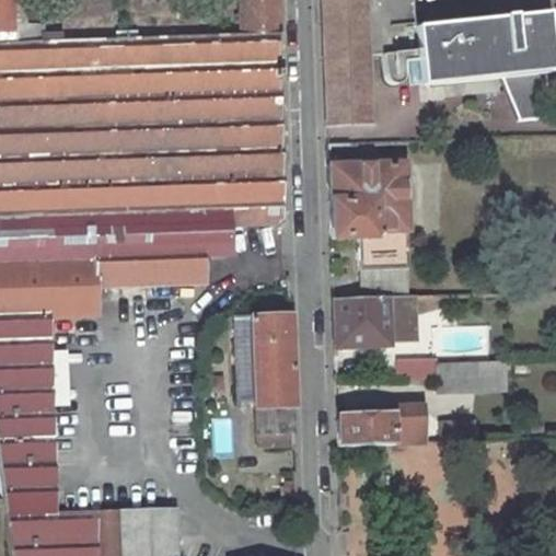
[(0,0),(0,467),(4,496),(6,496),(13,555),(180,555),(178,507),(57,510),(50,313),(100,312),(100,284),(207,279),(207,251),(235,250),(234,221),(290,219),(281,0),(243,0),(245,31),(46,37),(45,19),(30,19),(27,0),(0,0)]
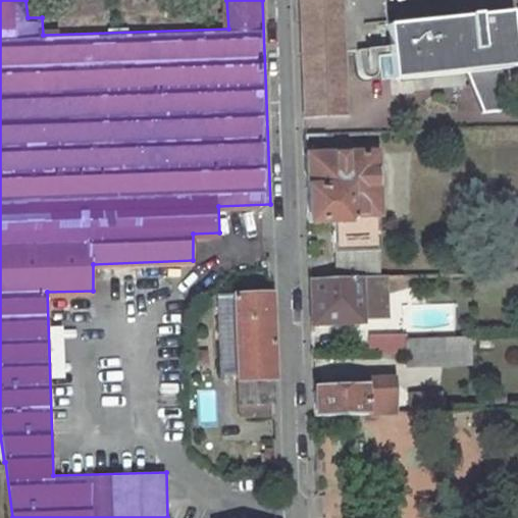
[(390,21),(386,0),(302,0),(306,114),(348,112),(345,49),(392,44),(395,76),(470,68),(486,109),(515,107),(511,64),(517,63),(517,45),(513,8),(390,21)]
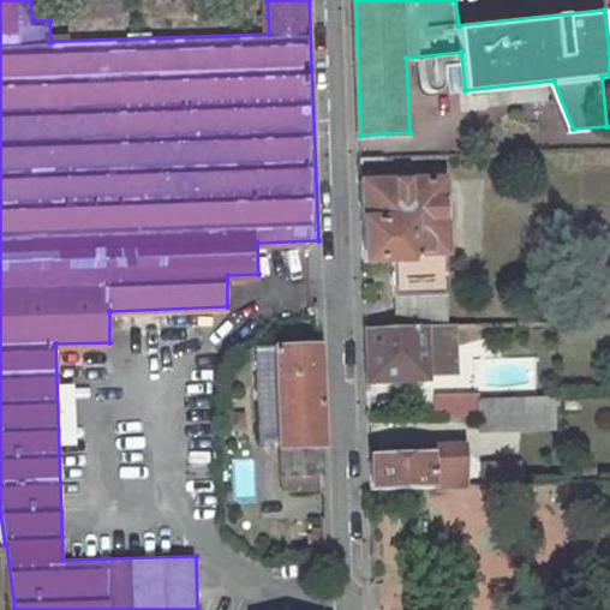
[(446,175),(363,178),(366,258),(395,257),(398,293),(399,293),(400,323),(452,321),(449,279),(446,175)]
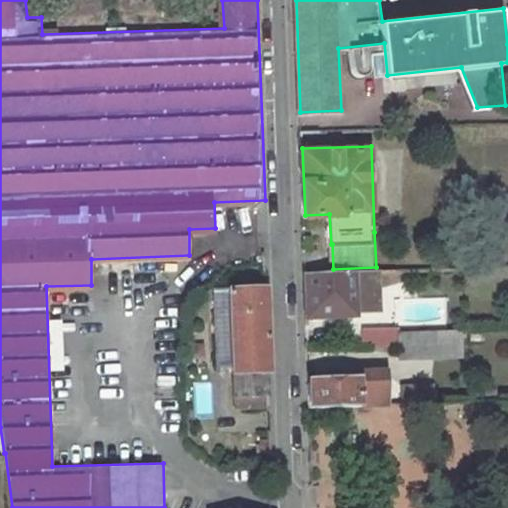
[(381,284),(380,267),(376,267),(333,269),(307,270),(309,315),(359,313),(359,309),(382,308),(381,284)]
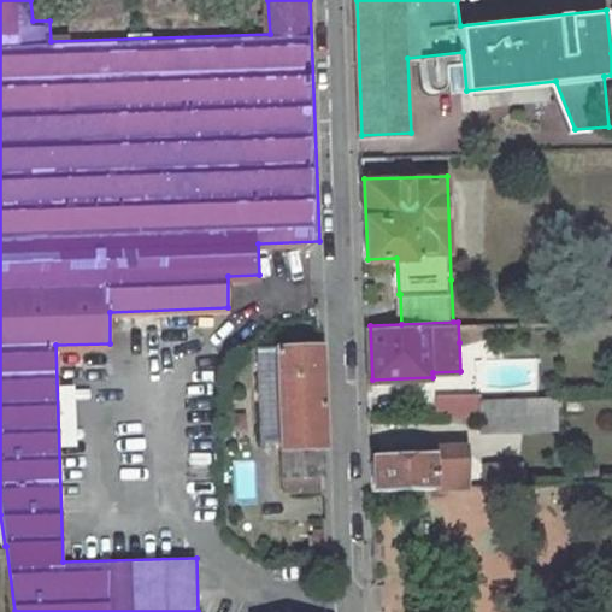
[(329,488),(323,343),(281,345),(284,437),(286,475),(298,474),(298,488),(329,488)]
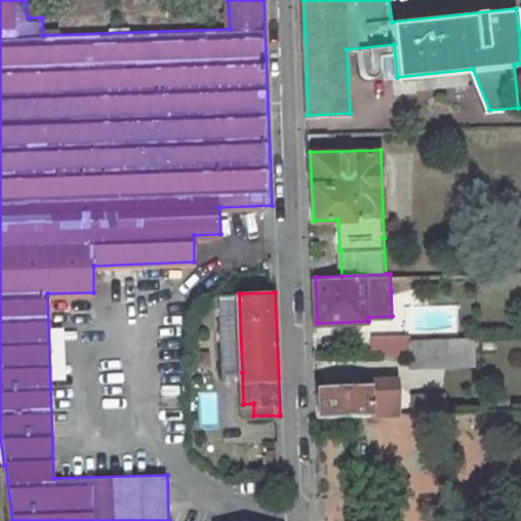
[(228,373),(242,372),(239,293),(230,293),(228,294),(226,297),(228,373)]
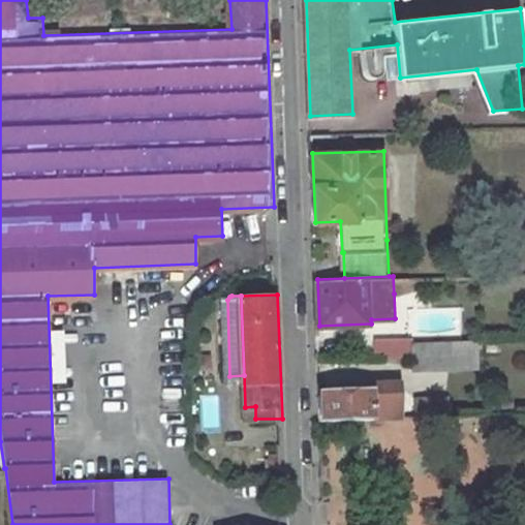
[(414,337),(388,337),(388,353),(415,353),(414,340),(414,337)]
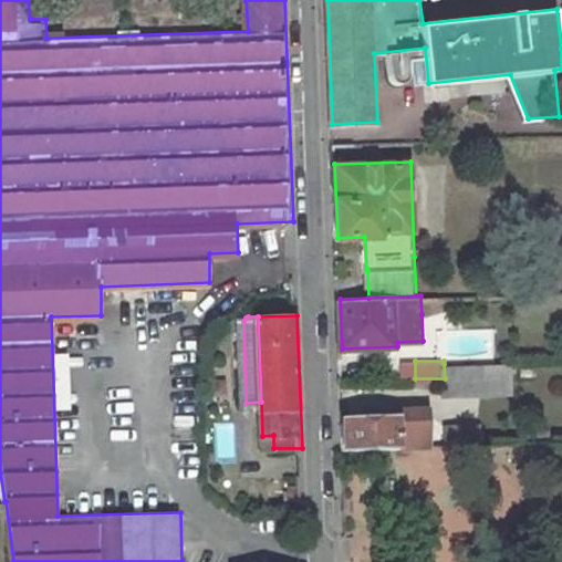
[(486,392),(485,363),(444,364),(445,378),(445,393),(486,392)]
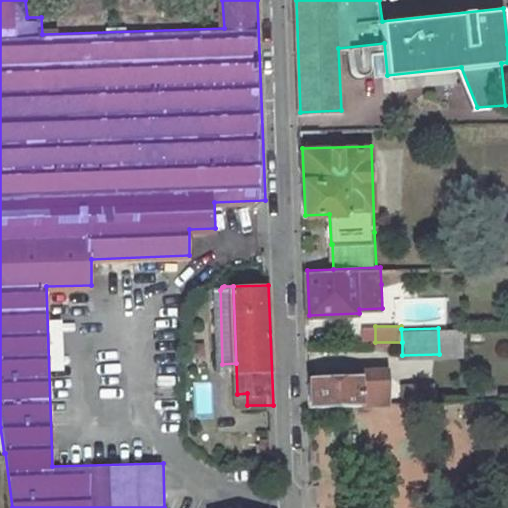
[(359,378),(310,380),(312,405),(362,403),(362,402),(389,401),(388,368),(359,369),(359,378)]
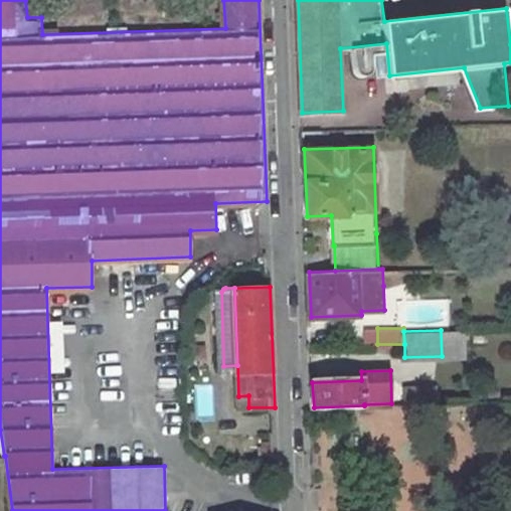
[(437,384),(408,385),(409,403),(445,401),(444,387),(437,388),(437,384)]
